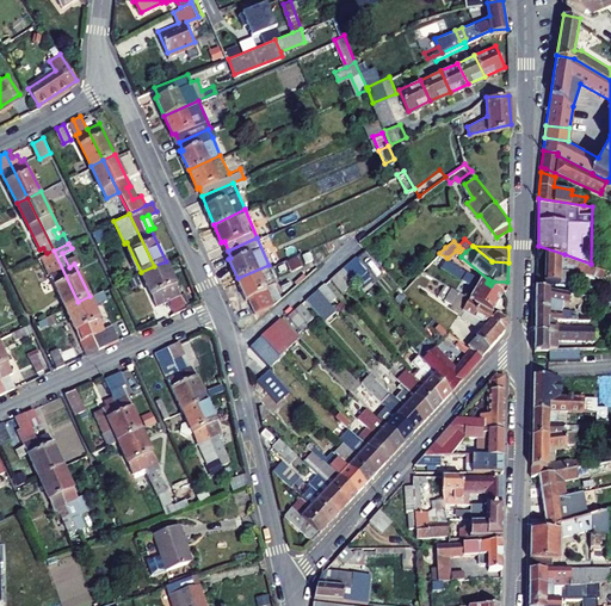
[(312,249),(302,252),(306,259),(314,257),(312,249)]
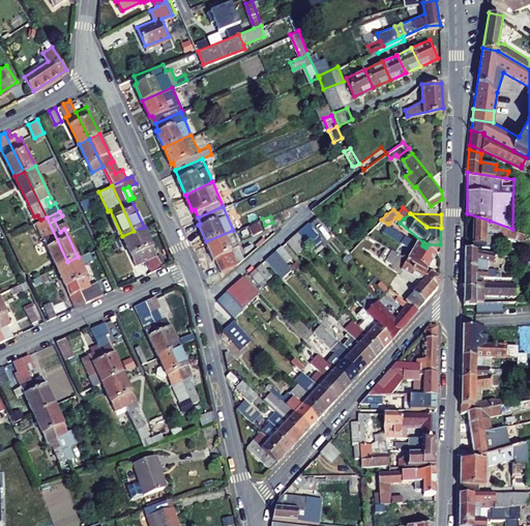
[(314,216),(308,221),(319,232),(324,228),(314,216)]
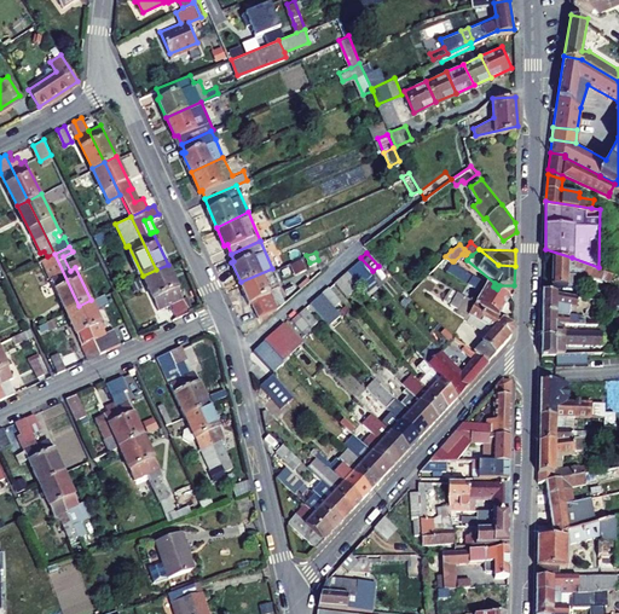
[(42,259),(67,311),(79,306),(55,254),(47,256),(42,259)]
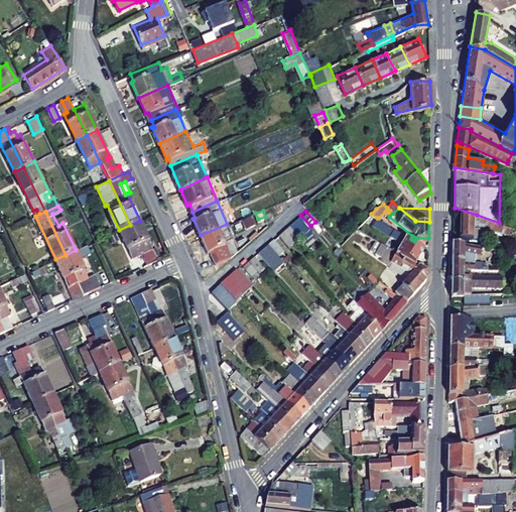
[(370,223),(373,225),(377,218),(371,214),(364,220),(370,223)]
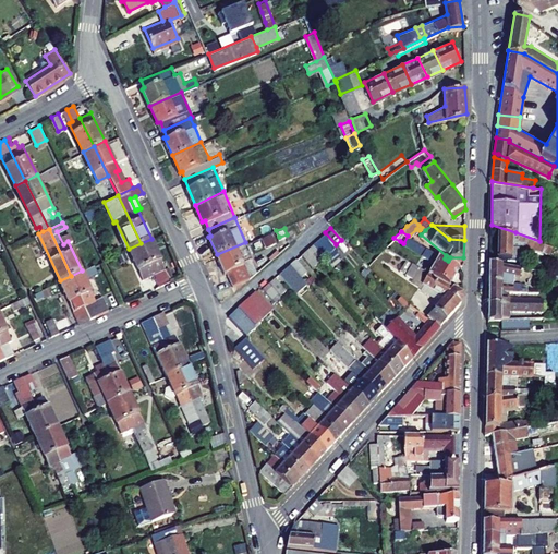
[(325,232),(319,238),(330,250),(336,244),(325,232)]
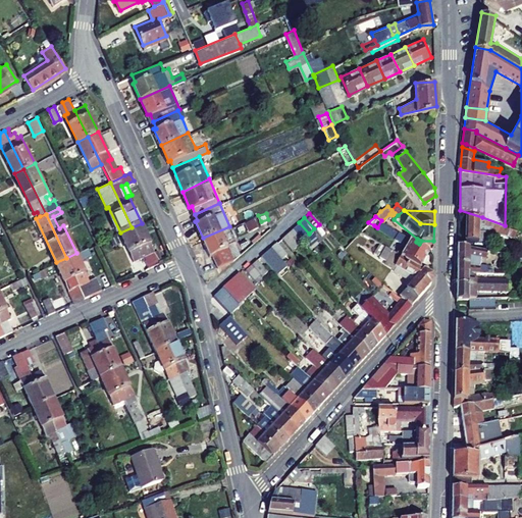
[(509,226),(505,225),(482,217),(467,217),(467,241),(489,241),(489,229),(506,235),(509,226)]
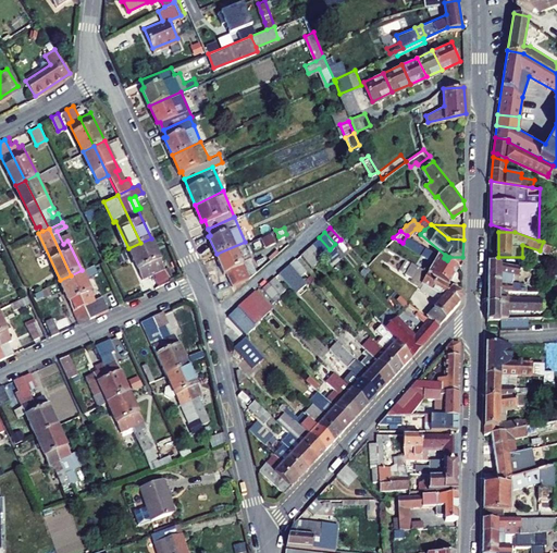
[(428,271),(449,283),(458,267),(447,260),(444,258),(408,235),(407,235),(403,243),(420,254),(433,261),(431,266),(428,271)]
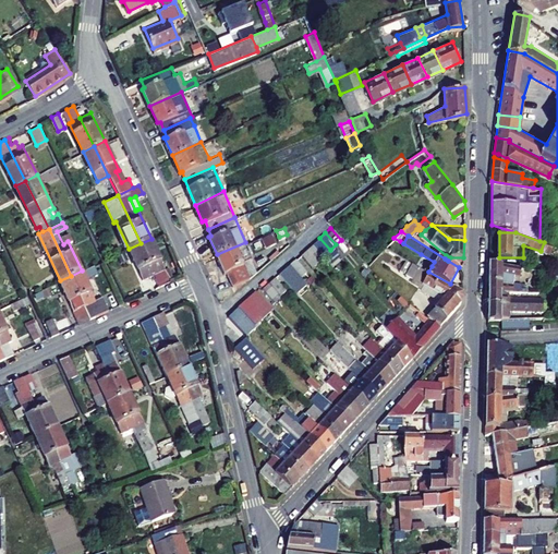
[(319,238),(313,243),(324,254),(330,250),(319,238)]
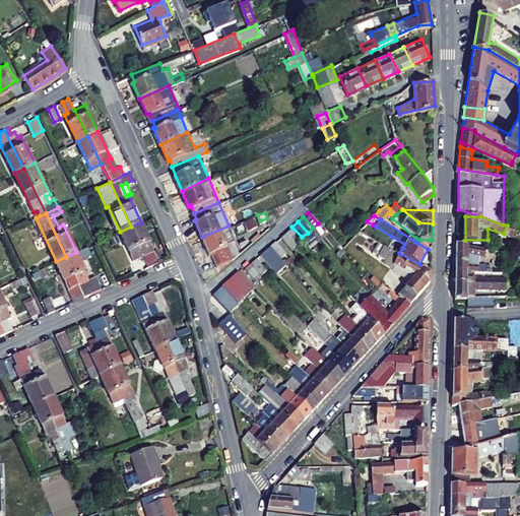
[(365,233),(373,224),(367,221),(359,230),(365,233)]
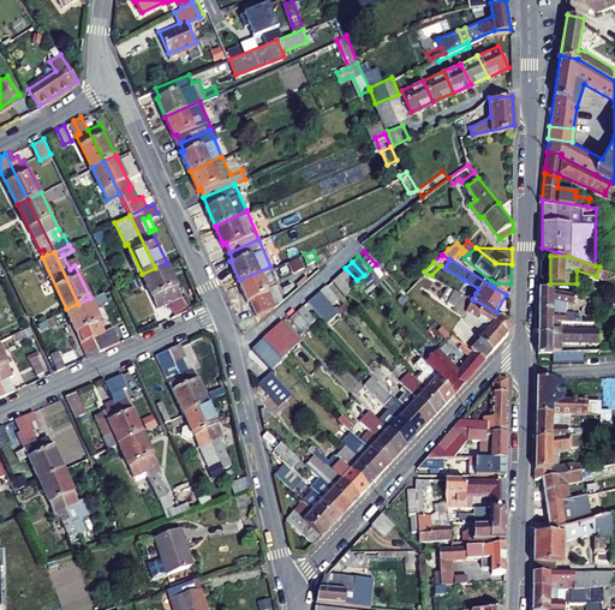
[(187,309),(167,263),(155,268),(175,314),(187,309)]
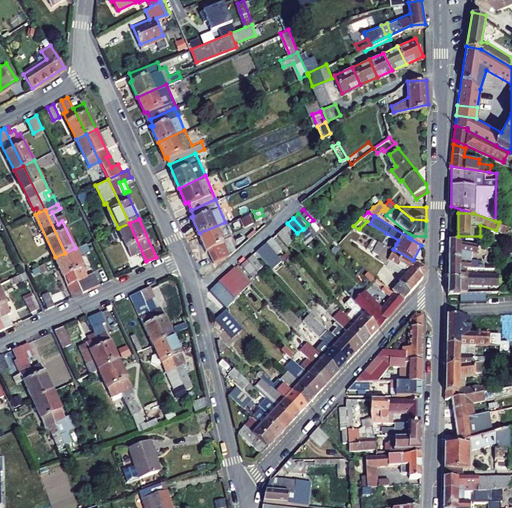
[(232,235),(225,222),(199,233),(206,249),(208,248),(213,260),(228,253),(227,251),(222,240),(230,236),(232,235)]
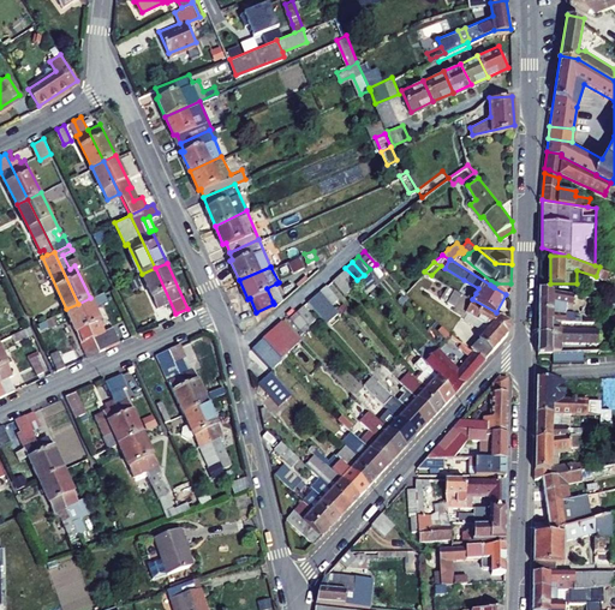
[(608,269),(599,267),(596,276),(605,280),(608,269)]
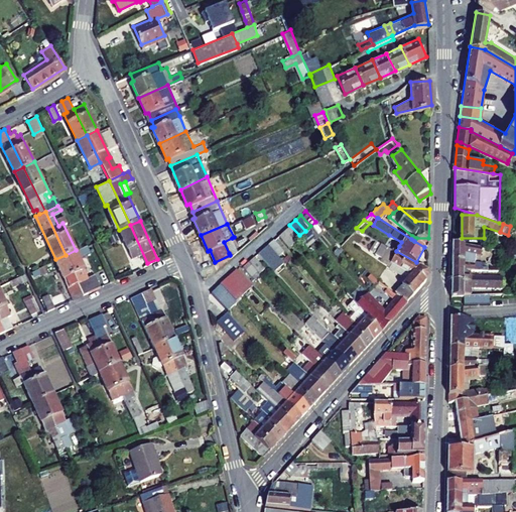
[(144,265),(147,263),(130,225),(119,230),(132,257),(139,254),(144,265)]
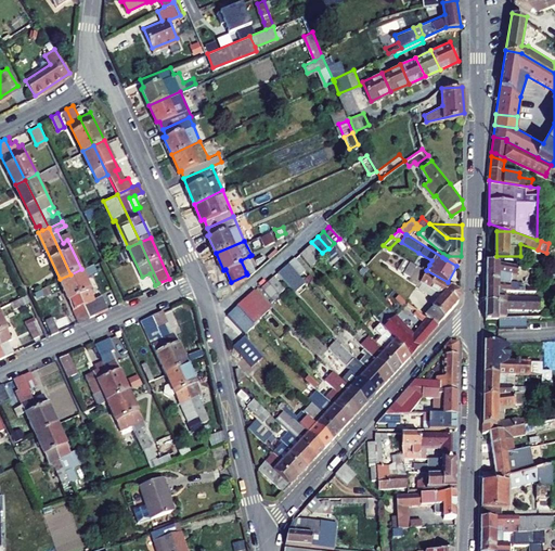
[(311,242),(306,246),(315,258),(322,253),(311,242)]
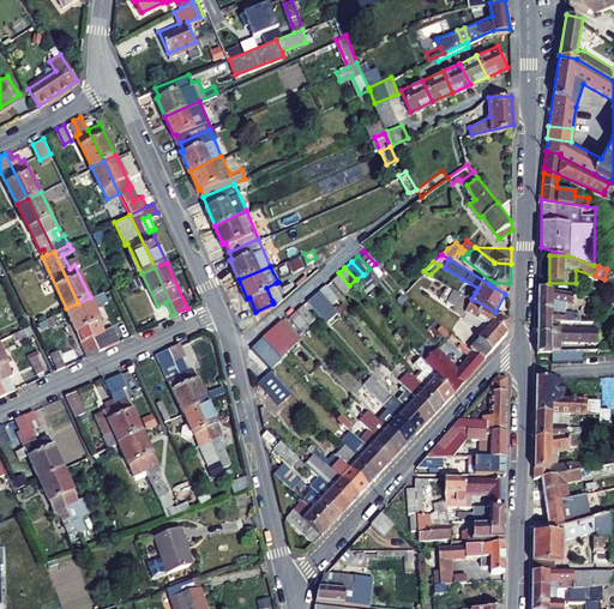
[(338,272),(332,277),(343,290),(349,285),(338,272)]
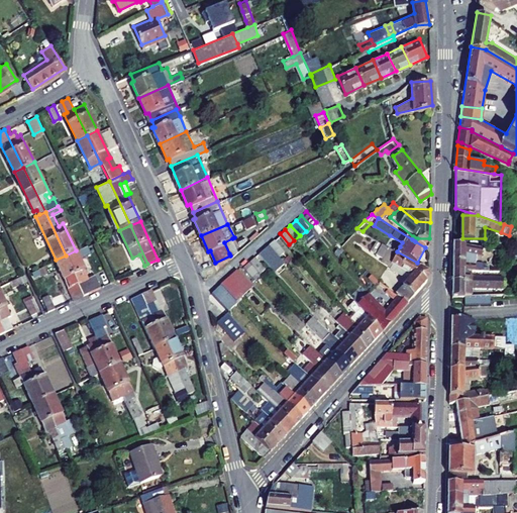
[(269,242),(279,253),(289,244),(280,233),(269,242)]
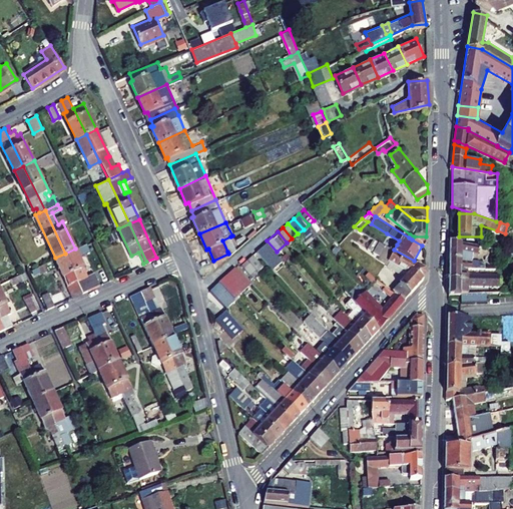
[(399,240),(387,233),(385,237),(397,244),(399,240)]
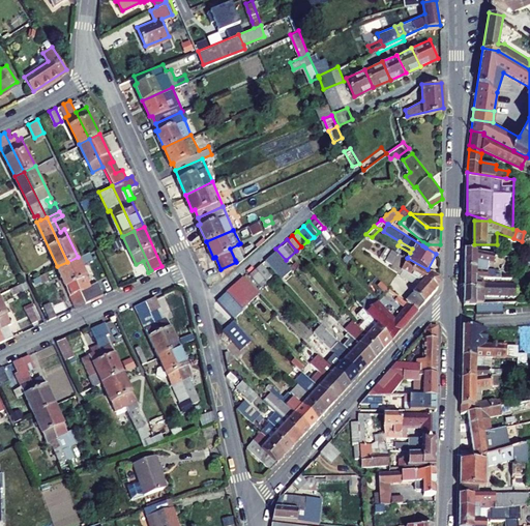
[(243,257),(238,244),(230,249),(235,260),(243,257)]
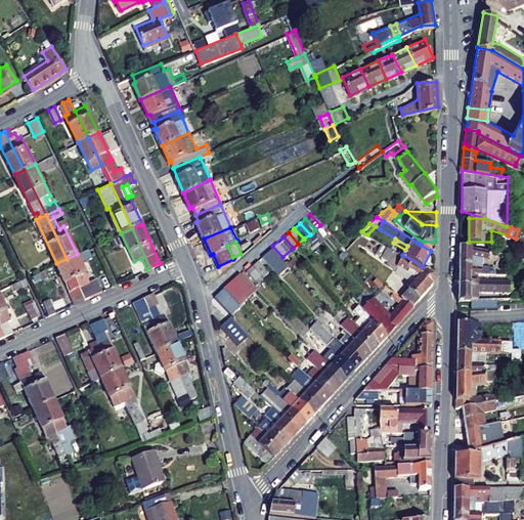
[(496,250),(460,244),(459,283),(481,283),(481,276),(482,273),(494,272),(494,268),(490,268),(490,264),(483,263),(483,257),(495,259),(496,250)]
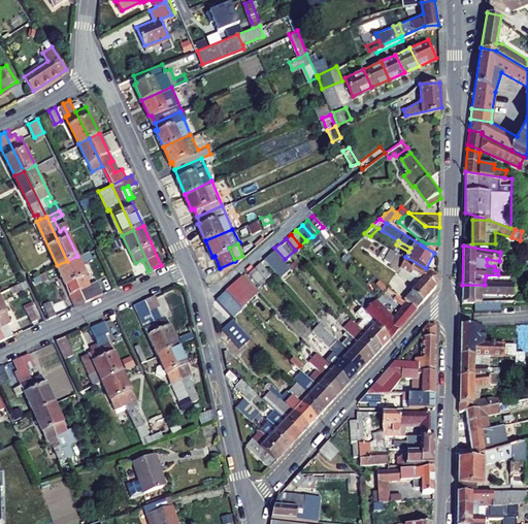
[(274,248),(265,255),(276,267),(285,259),(274,248)]
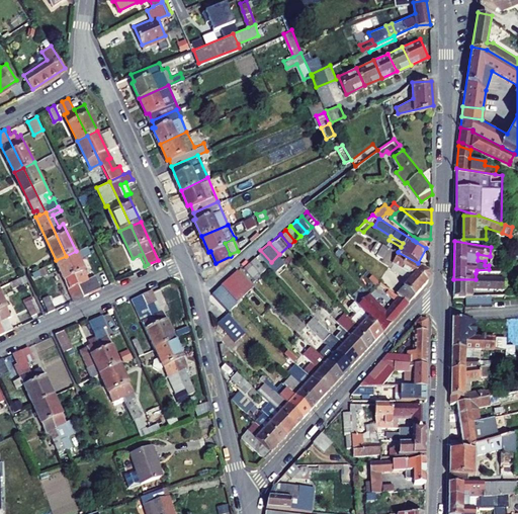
[(377,254),(384,257),(391,247),(382,243),(377,254)]
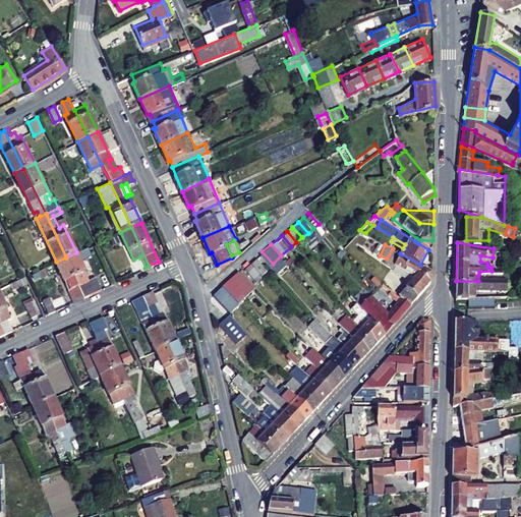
[(415,276),(405,287),(416,296),(430,280),(431,275),(431,271),(420,265),(400,253),(393,248),(387,259),(415,276)]
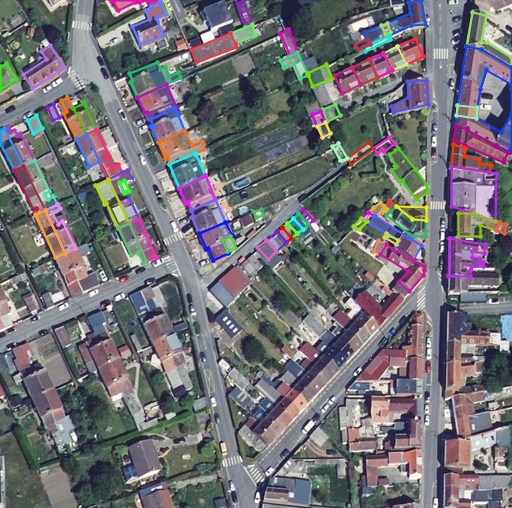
[(496,246),(485,244),(484,253),(495,254),(496,246)]
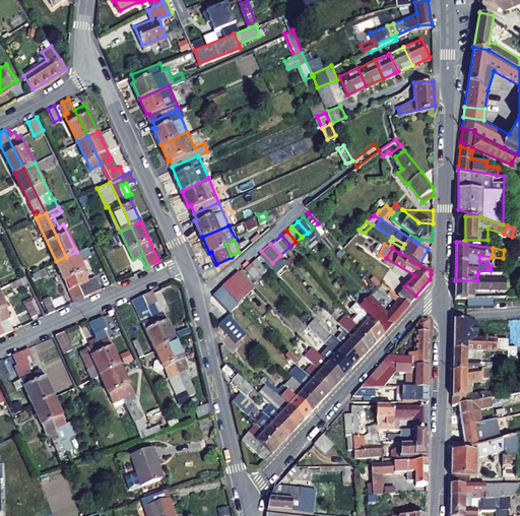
[(96,275),(89,279),(76,252),(66,257),(83,296),(102,286),(96,275)]
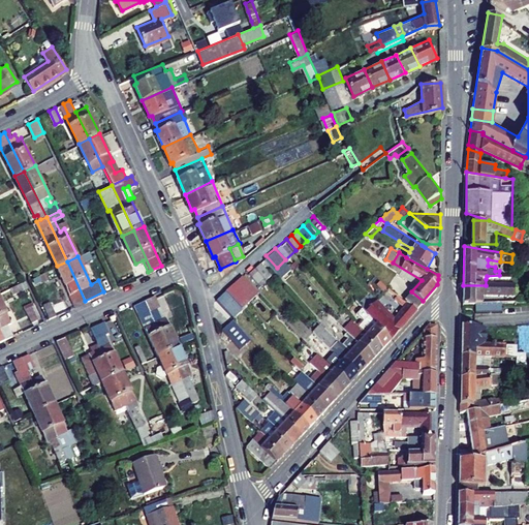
[(272,273),(260,260),(255,266),(267,278),(272,273)]
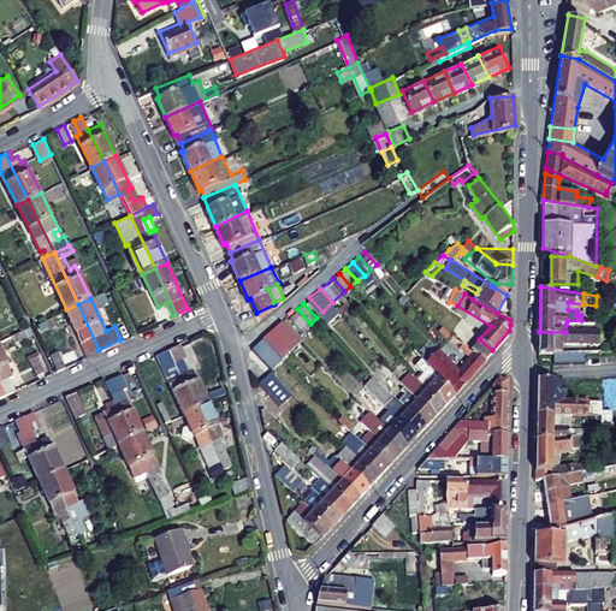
[(99,350),(78,304),(66,309),(87,355),(99,350)]
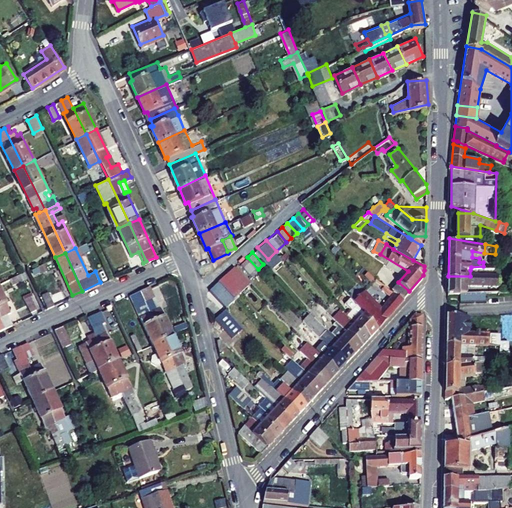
[(246,258),(240,262),(252,275),(257,270),(246,258)]
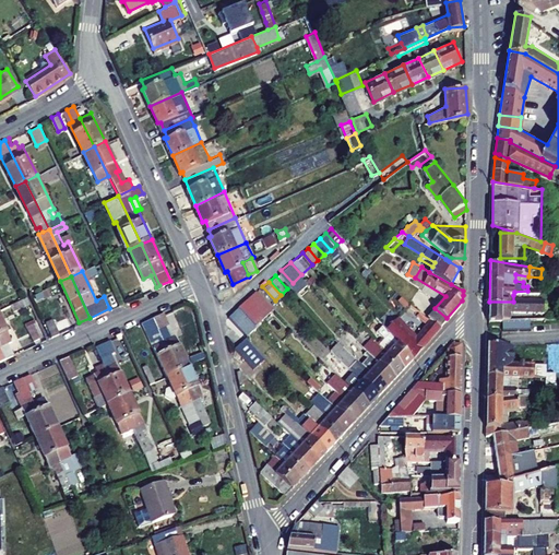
[(257,290),(247,297),(263,316),(273,307),(257,290)]
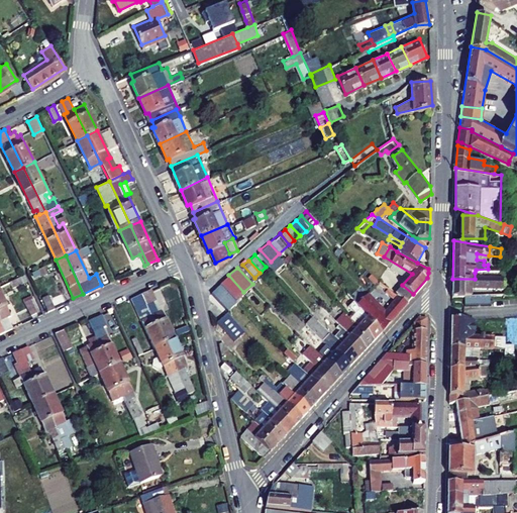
[(503,273),(475,273),(475,279),(452,279),(451,294),(471,294),(471,286),(503,286),(503,273)]
